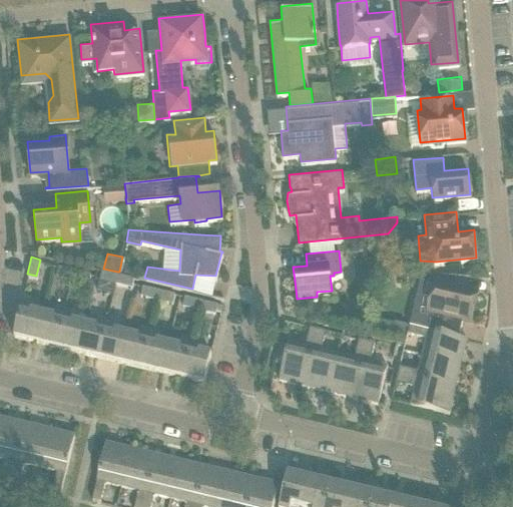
[(124,260),(121,271),(132,274),(134,267),(131,261),(124,260)]
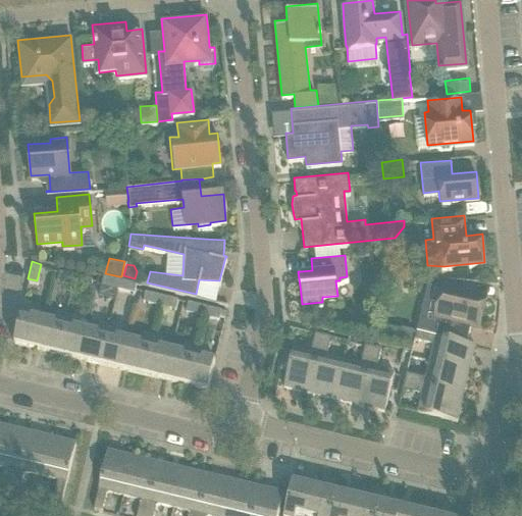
[(72,281),(74,271),(58,268),(56,277),(72,281)]
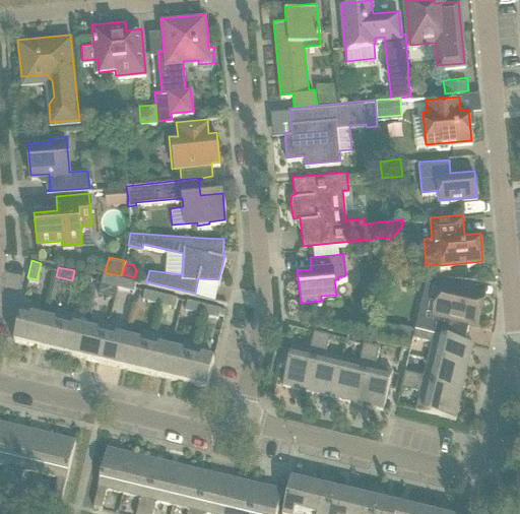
[(88,283),(90,274),(74,270),(72,280),(88,283)]
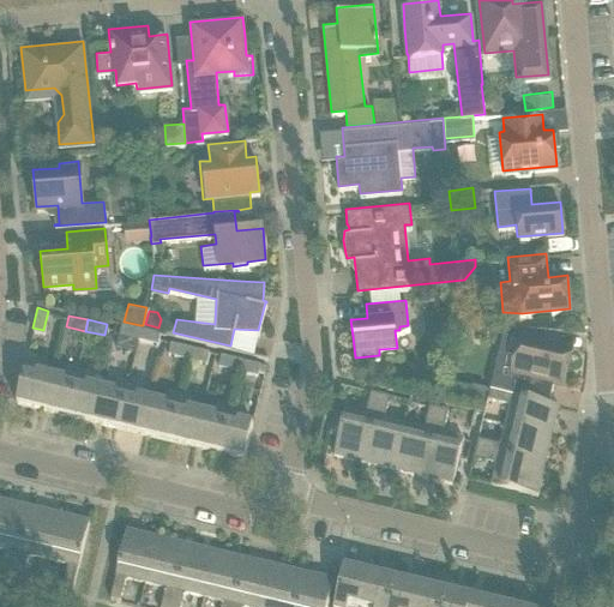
[(118,331),(115,342),(134,347),(138,336),(140,325),(124,322),(120,320),(118,331)]
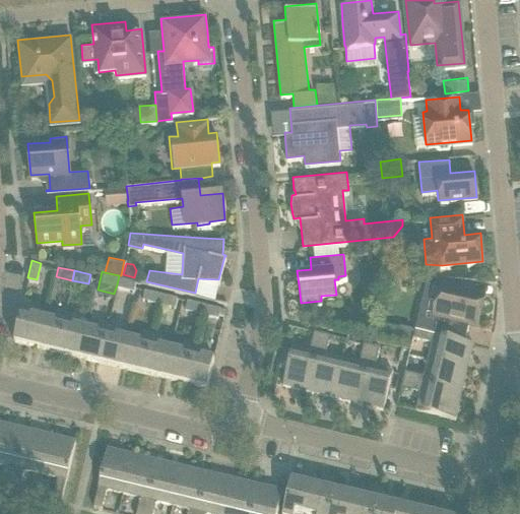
[(133,287),(135,279),(121,275),(119,275),(117,284),(133,287)]
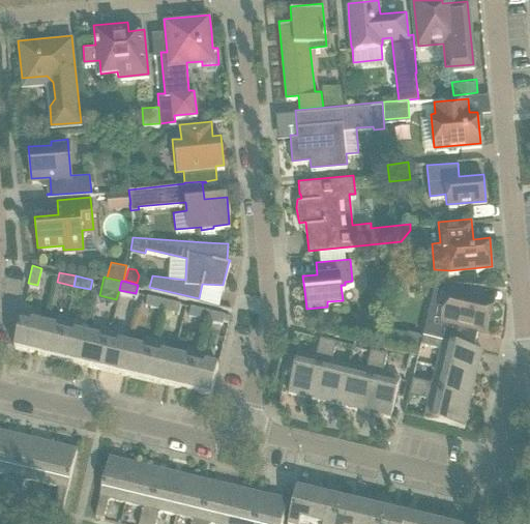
[(493,298),(473,293),(447,287),(439,321),(444,322),(443,324),(424,320),(422,331),(473,344),(477,327),(486,329),(493,298)]
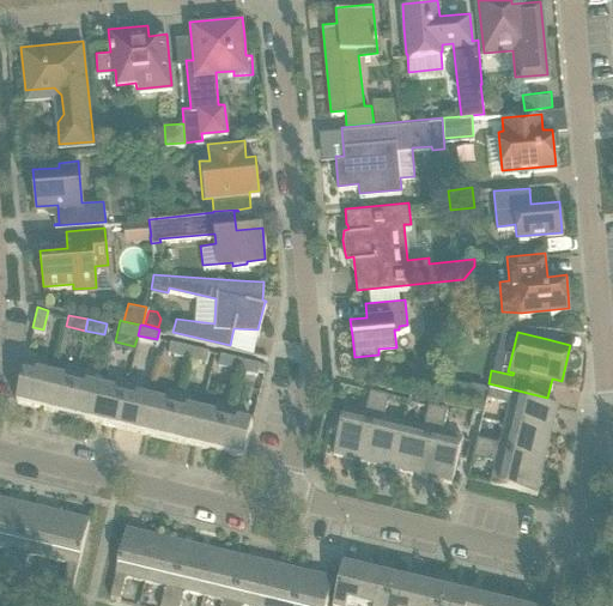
[(187,353),(188,344),(170,339),(168,350),(187,353)]
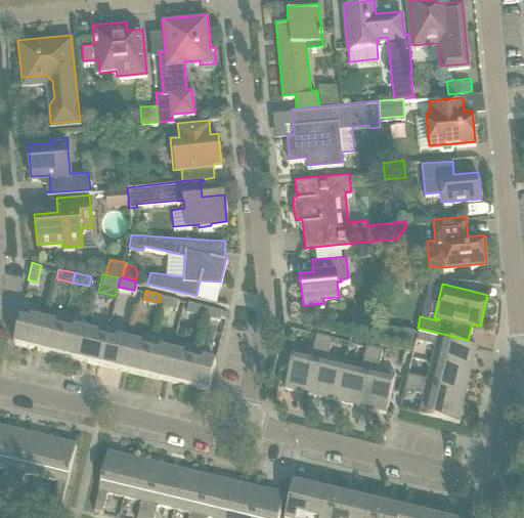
[(175,306),(177,297),(161,294),(160,302),(175,306)]
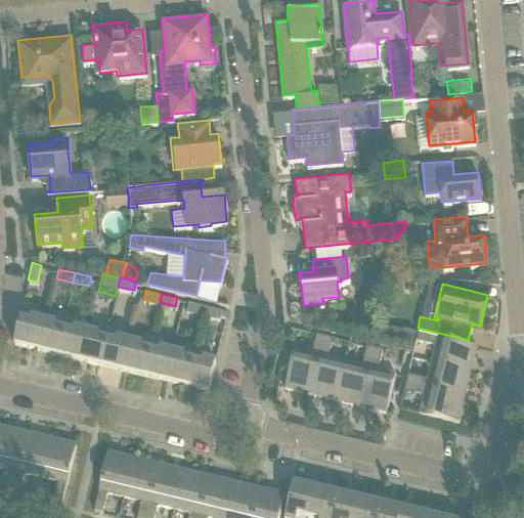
[(205,304),(202,303),(188,300),(186,309),(203,312),(205,304)]
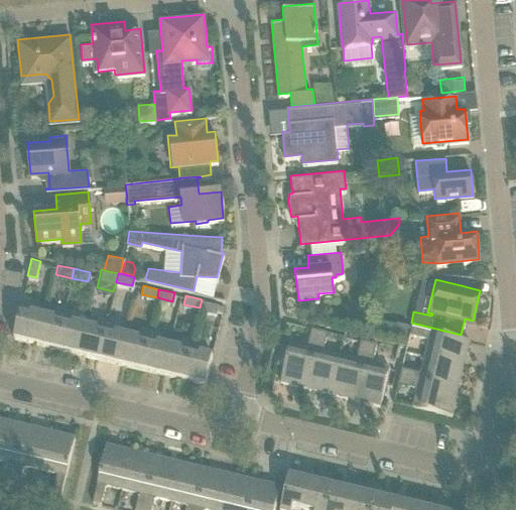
[(30,308),(32,300),(22,298),(13,335),(34,340),(41,310),(30,308)]
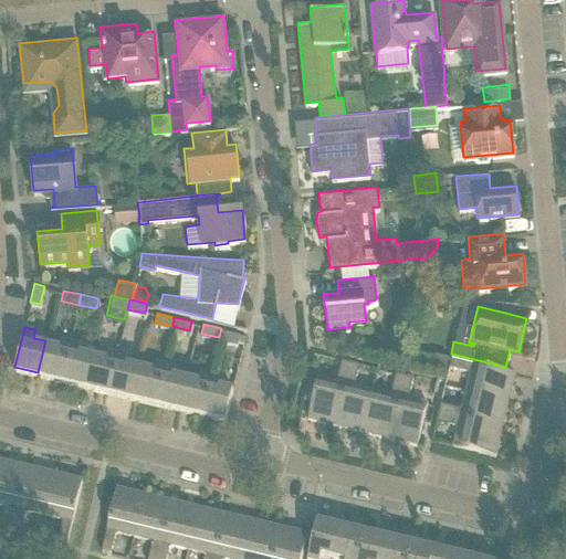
[(237,341),(239,333),(221,328),(219,337),(237,341)]
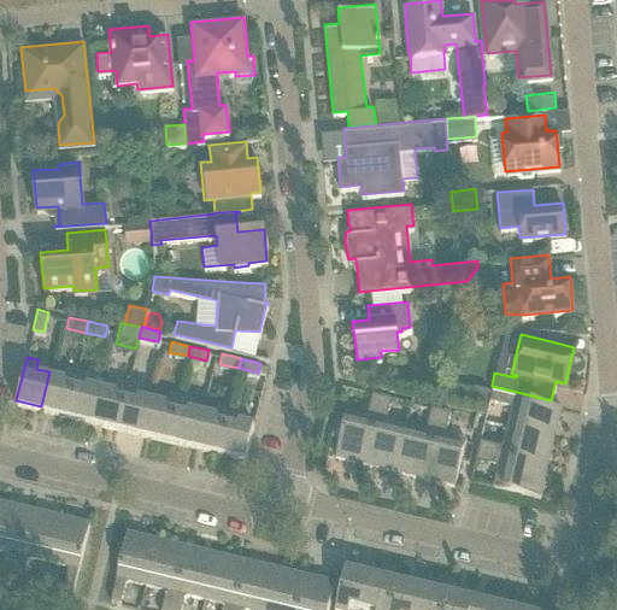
[(66,412),(77,369),(66,367),(64,375),(50,371),(41,406),(66,412)]
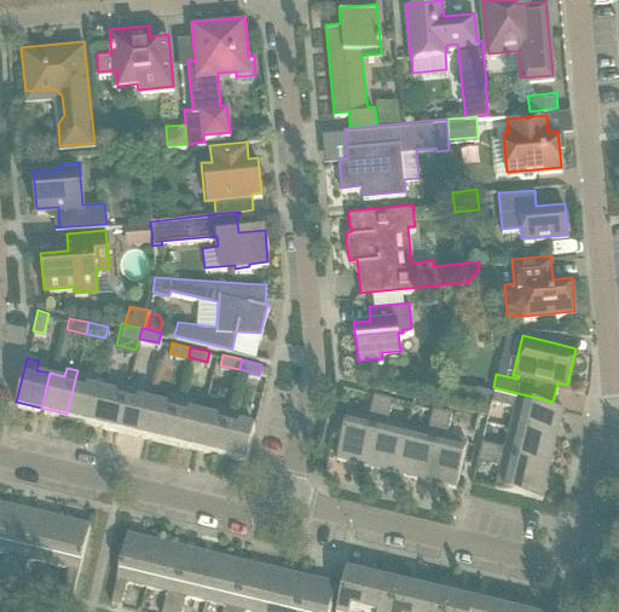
[(87,382),(90,374),(77,370),(67,414),(92,420),(100,386),(87,382)]
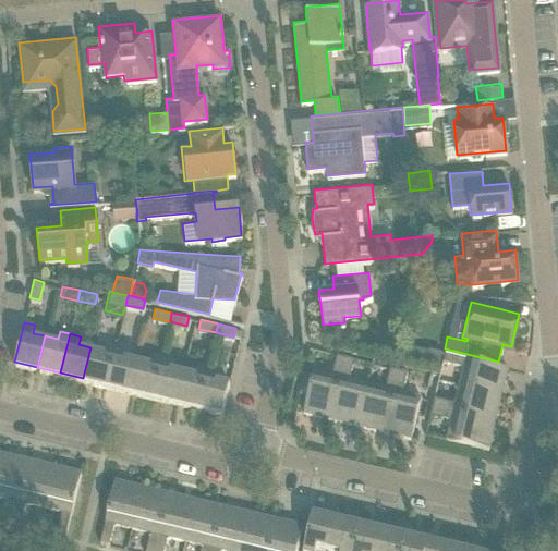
[(106,384),(116,343),(106,341),(104,351),(91,347),(83,378),(106,384)]
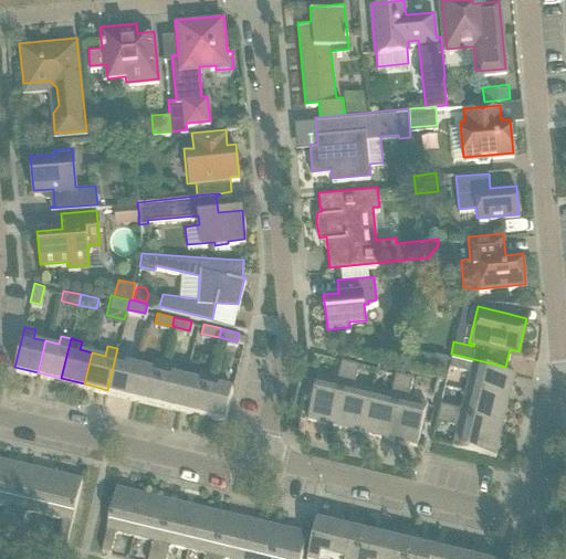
[(126,360),(128,351),(117,348),(107,390),(132,396),(138,364),(126,360)]
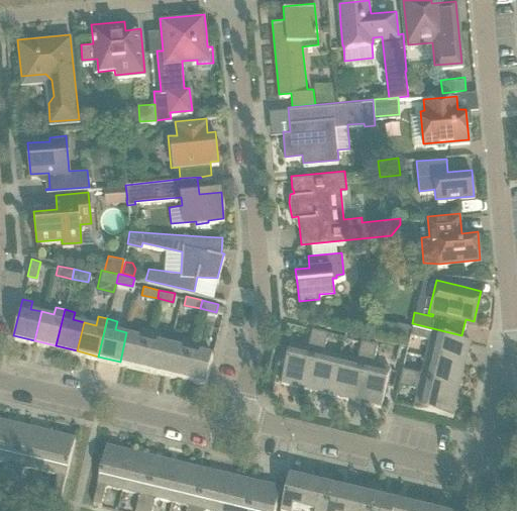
[(397,322),(394,333),(406,336),(409,323),(397,320),(397,322)]
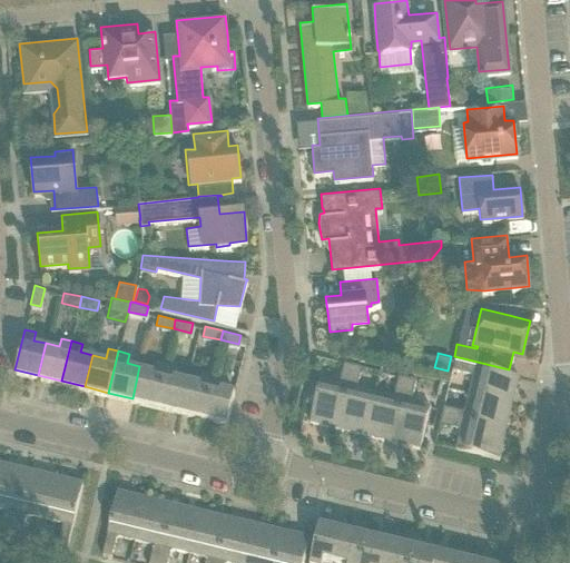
[(518,372),(509,369),(454,356),(452,365),(472,369),(468,389),(511,399),(518,372)]
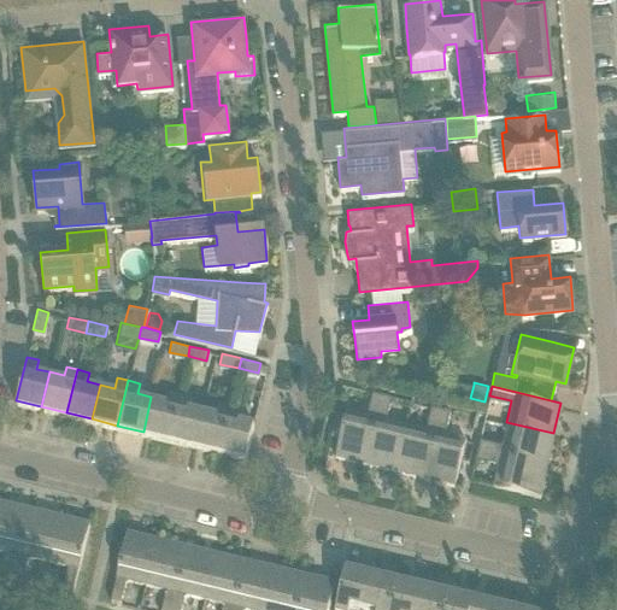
[(169,438),(180,392),(168,389),(165,400),(151,397),(144,432),(169,438)]
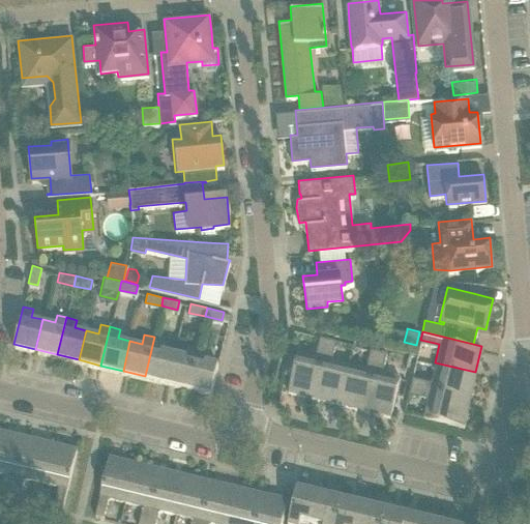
[(313,396),(327,337),(319,335),(316,350),(316,351),(312,354),(297,350),(296,353),(293,365),(293,366),(291,373),(288,389),(313,396)]
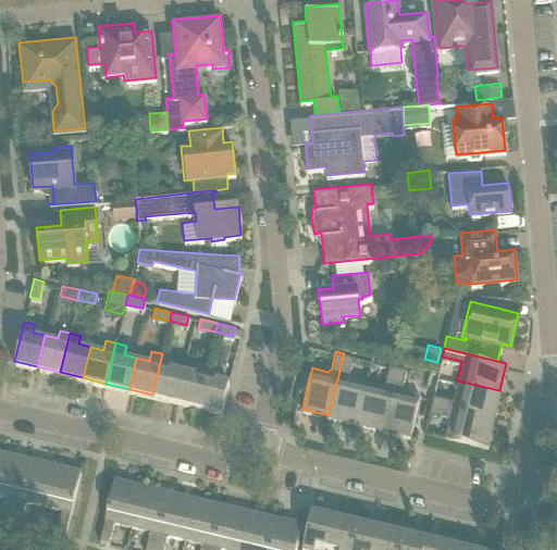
[(170,366),(172,357),(162,353),(152,395),(175,400),(183,370),(170,366)]
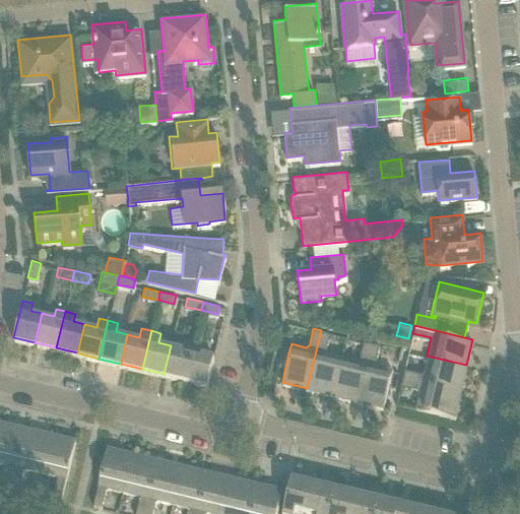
[(325,349),(329,332),(321,330),(307,388),(332,394),(342,354),(325,349)]
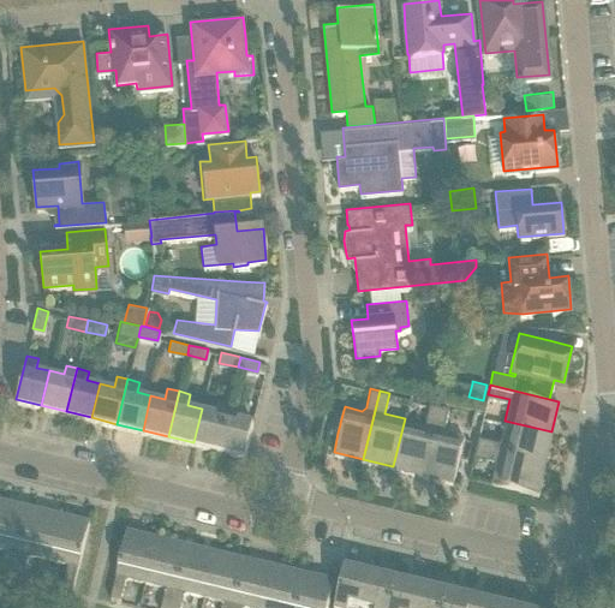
[(219,448),(230,404),(216,401),(214,411),(202,409),(193,442),(219,448)]
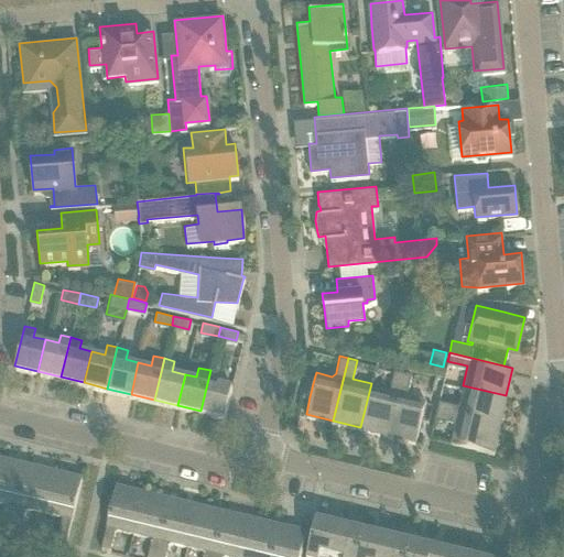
[(388,434),(403,370),(393,368),(389,388),(371,383),(360,427),(388,434)]
